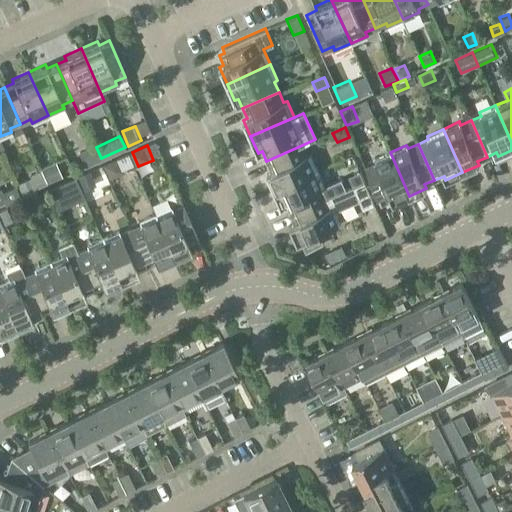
[(274,189),(317,170),(310,154),(307,155),(302,145),(266,161),(270,171),(266,172),(274,189)]
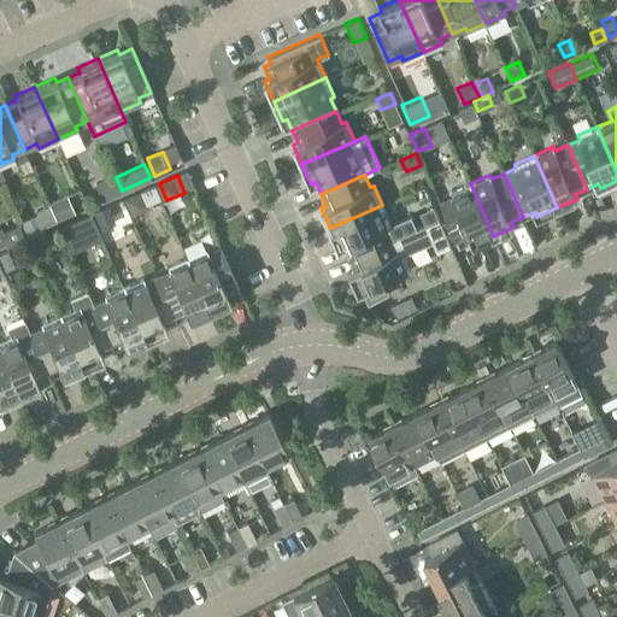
[(112,176),(95,183),(103,199),(118,192),(112,176)]
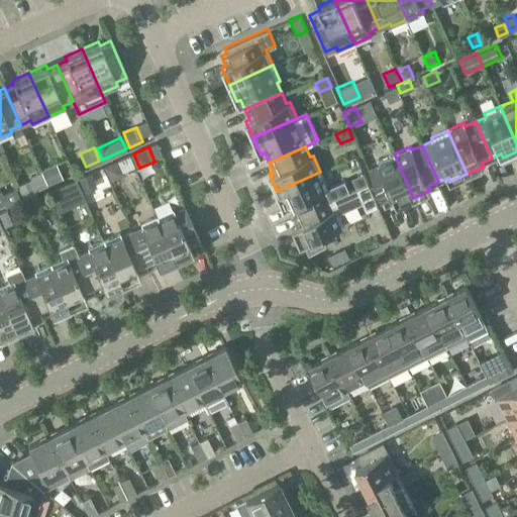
[(413,198),(394,153),(378,161),(379,164),(369,169),(385,205),(395,201),(397,205),(413,198)]
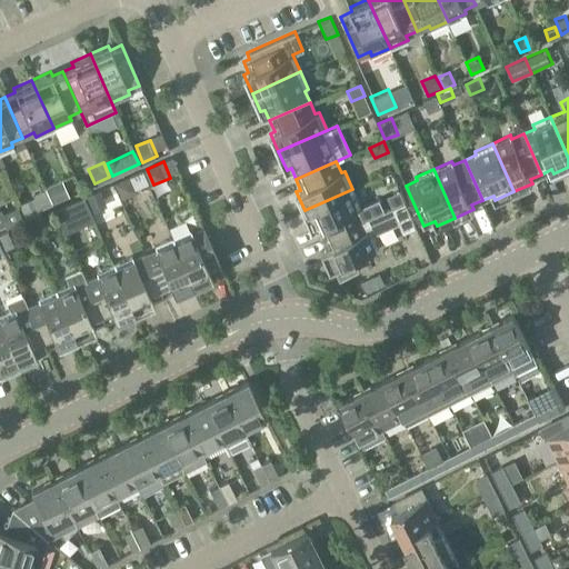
[(135,175),(117,182),(125,199),(142,191),(135,175)]
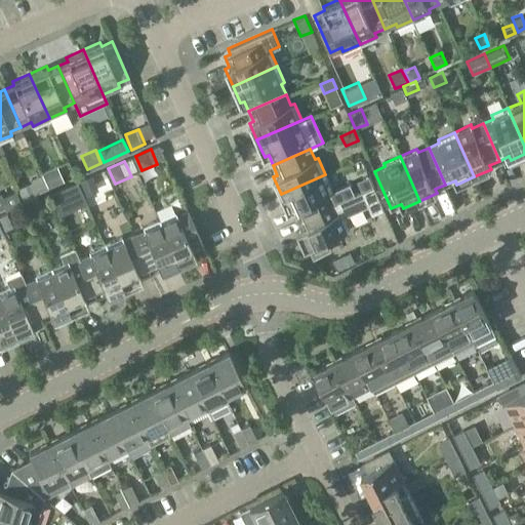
[(56,165),(41,172),(47,187),(63,180),(56,165)]
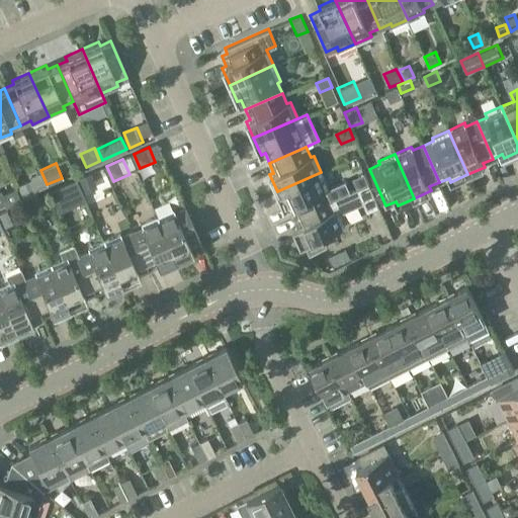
[(321,172),(277,191),(284,208),(288,206),(292,217),(350,191),(345,180),(328,187),(321,172)]
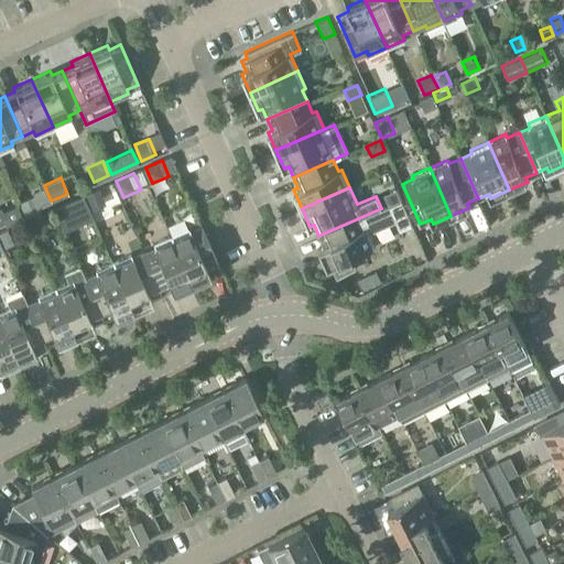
[(101,188),(86,194),(94,210),(108,204),(101,188)]
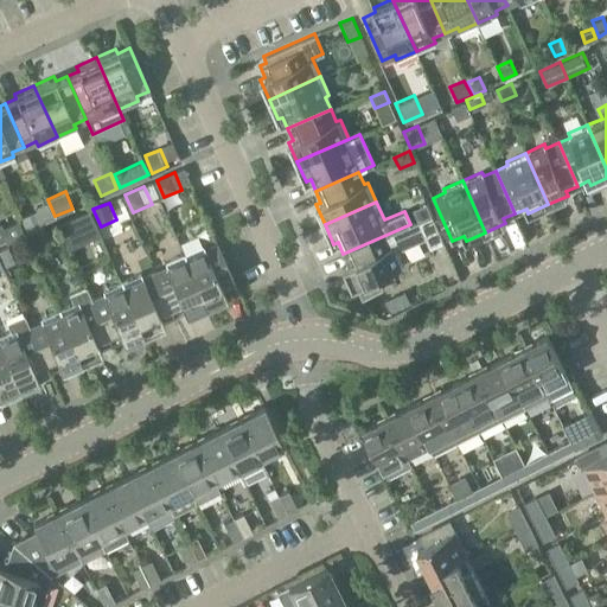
[(39,210),(18,219),(25,234),(44,224),(43,222),(45,221),(39,210)]
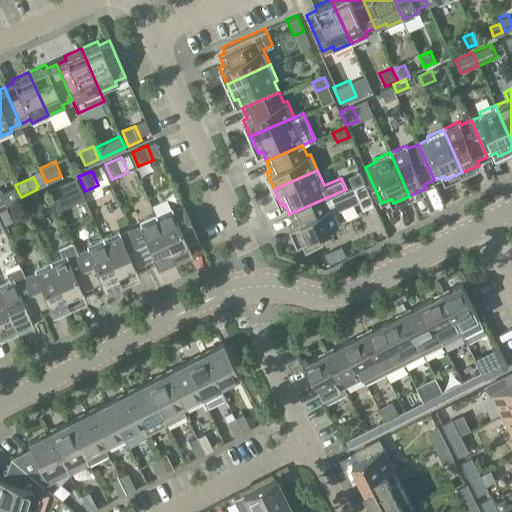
[(75,178),(49,189),(59,211),(85,200),(75,178)]
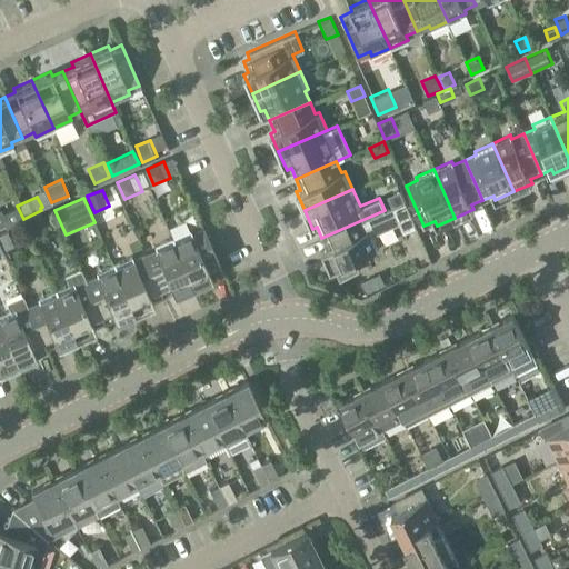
[(385,210),(321,238),(327,248),(322,250),(330,269),(335,268),(339,280),(359,269),(355,259),(379,248),(372,235),(399,222),(402,232),(415,227),(405,202),(392,208),(392,207),(385,210)]
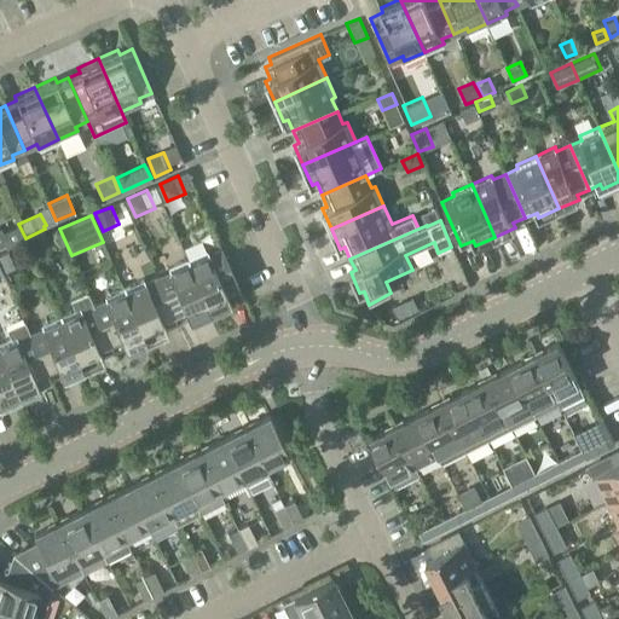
[(45,232),(30,239),(35,250),(50,243),(45,232)]
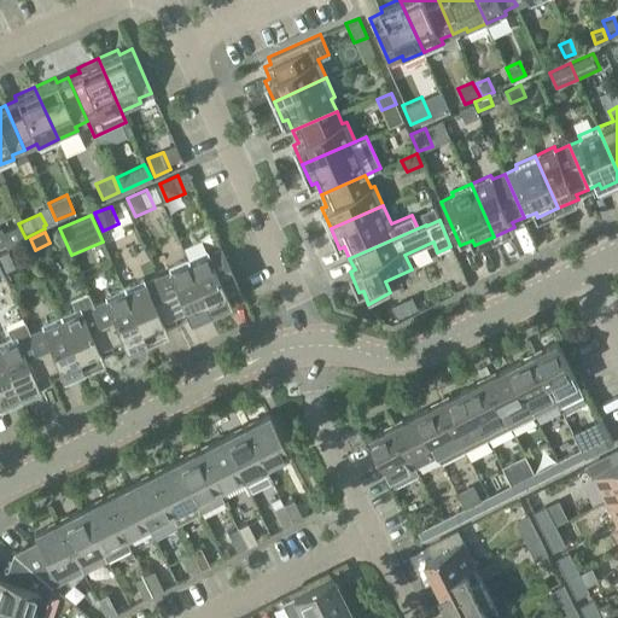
[(186,258),(210,310),(231,302),(228,297),(240,292),(221,248),(208,254),(205,250),(186,258)]
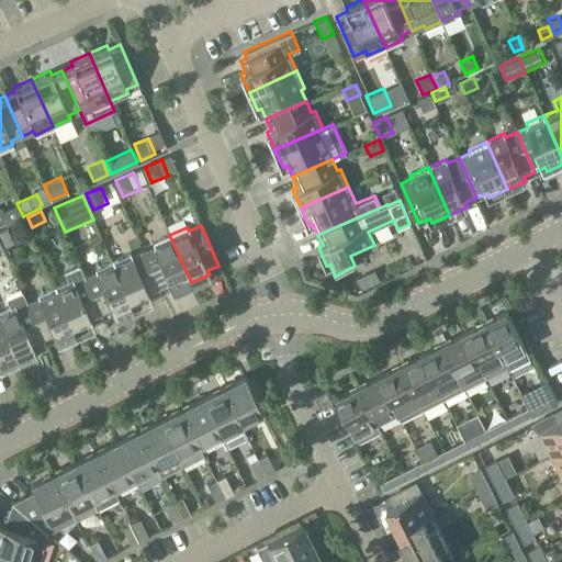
[(10,228),(0,232),(0,233),(6,247),(17,243),(10,228)]
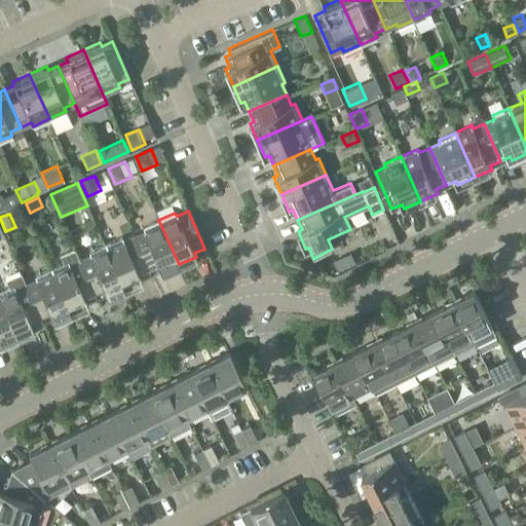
[(179,264),(158,220),(142,227),(144,230),(134,235),(150,272),(159,268),(161,272),(179,264)]
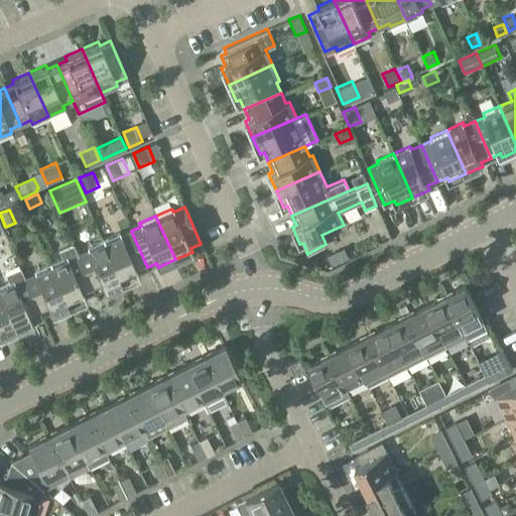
[(147,267),(131,231),(120,235),(119,232),(103,239),(122,283),(139,275),(137,271),(147,267)]
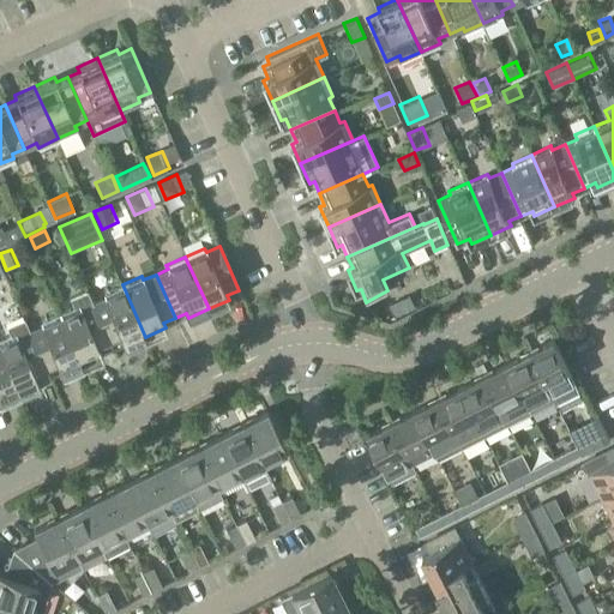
[(145,337),(122,284),(103,293),(104,298),(92,302),(112,345),(124,341),(126,345),(145,337)]
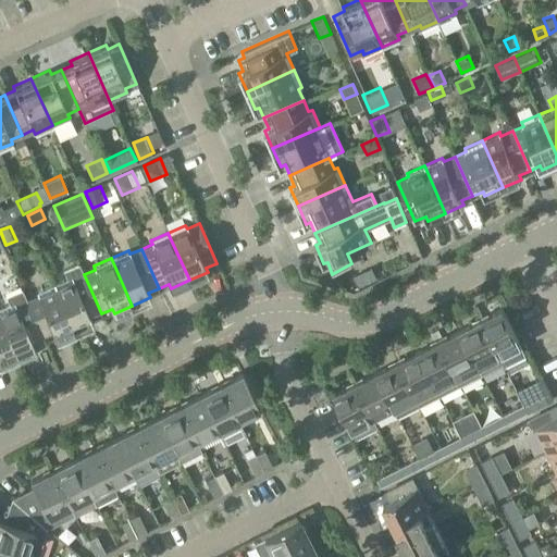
[(53,284),(75,331),(93,323),(91,319),(101,313),(84,274),(78,262),(63,270),(66,277),(53,284)]
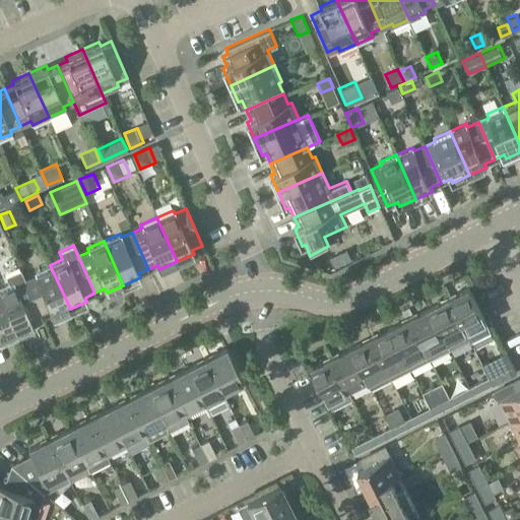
[(340,251),(327,257),(332,267),(344,262),(340,251)]
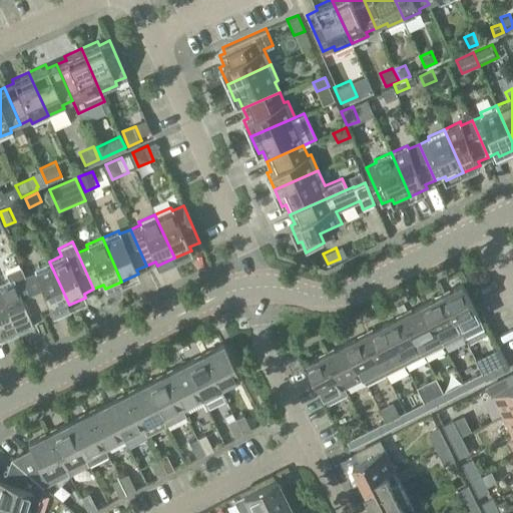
[(69,305),(49,262),(33,269),(35,272),(24,277),(41,313),(50,309),(52,313),(69,305)]
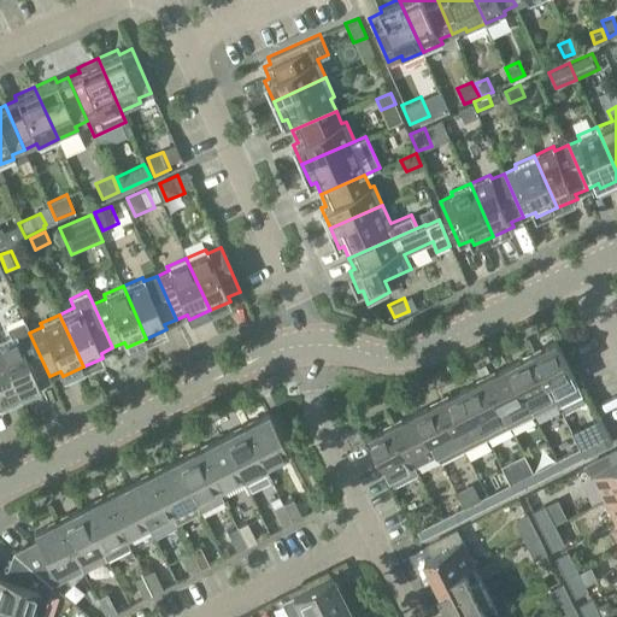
[(50,376),(29,333),(23,318),(6,327),(11,336),(0,340),(0,351),(19,395),(40,386),(37,381),(50,376)]
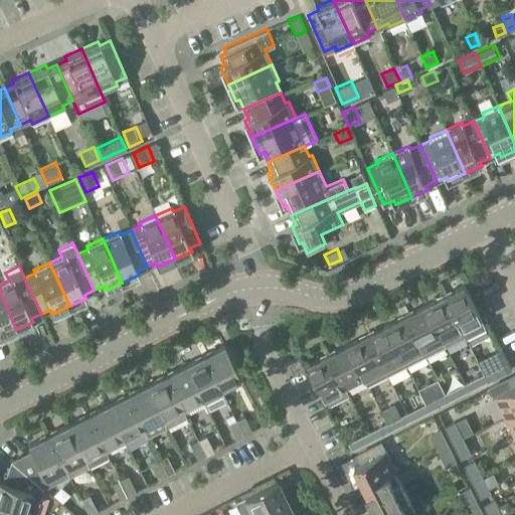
[(487,328),(482,319),(465,285),(445,295),(462,329),(465,336),(466,338),(487,328)]
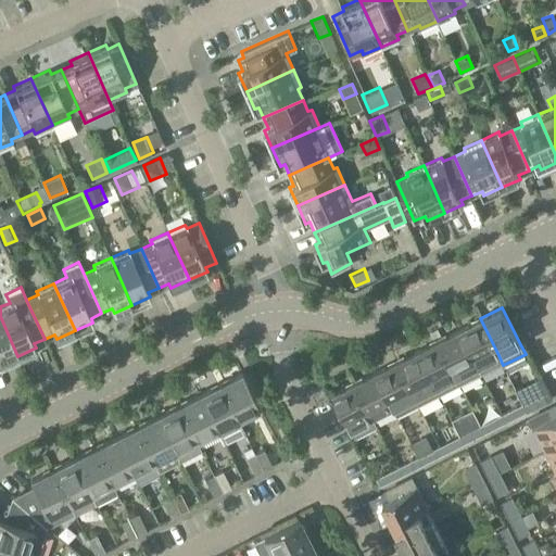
[(0,363),(17,356),(0,316),(0,363)]
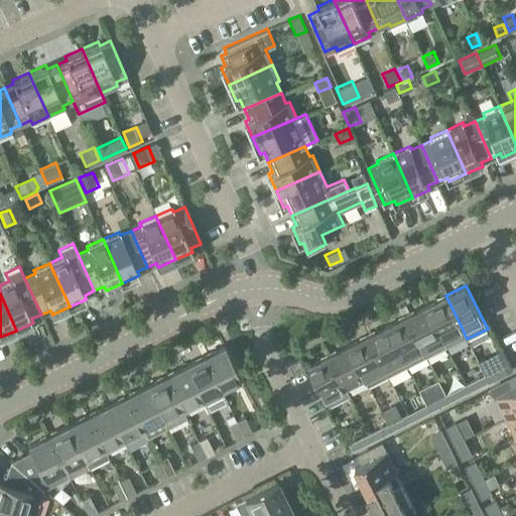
[(446,346),(466,337),(463,330),(445,295),(425,304),(446,346)]
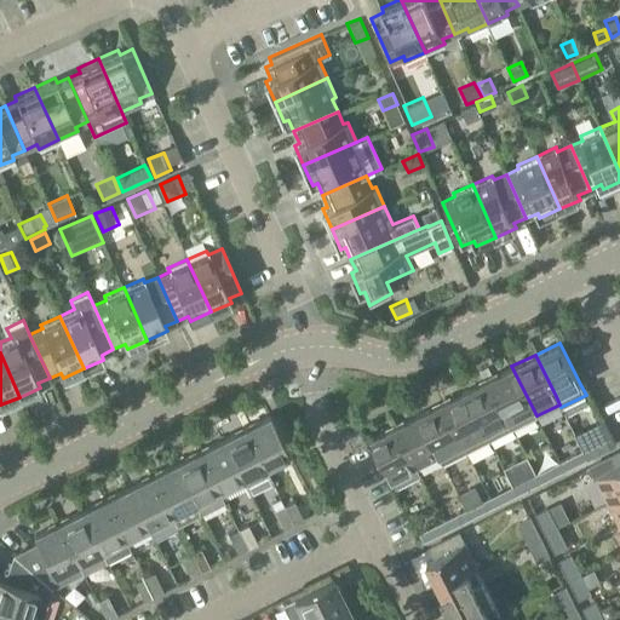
[(514,428),(537,415),(511,366),(488,378),(514,428)]
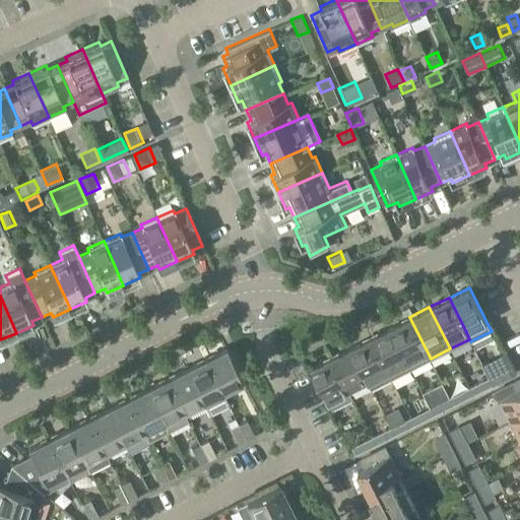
[(411,369),(431,359),(409,317),(390,327),(411,369)]
